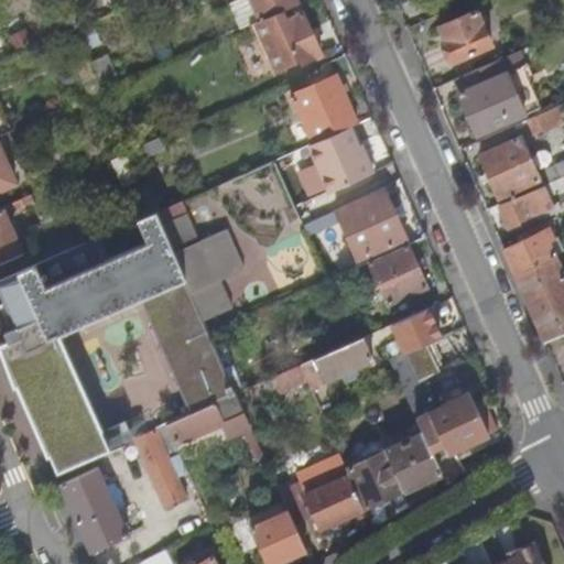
[(255,0),(263,20),(282,11),(301,2),(300,0),(255,0)]
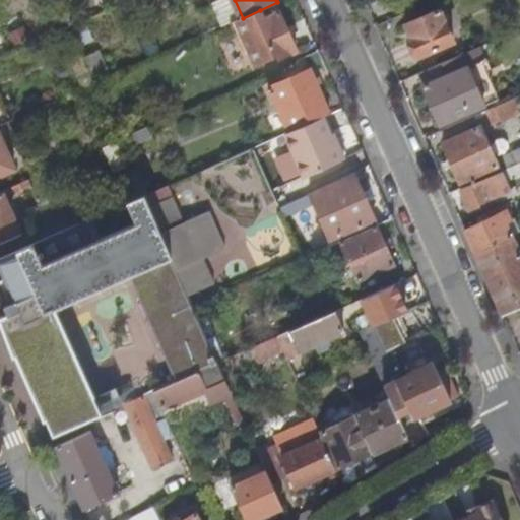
[(405,24),(410,38),(408,39),(416,58),(453,41),(439,9),(405,24)]
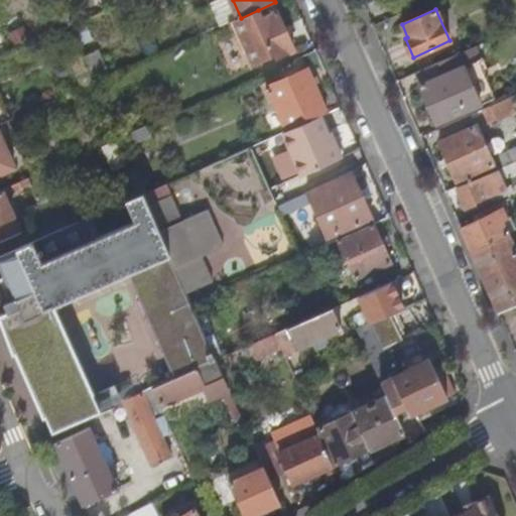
[(236,20),(255,65),(276,54),(278,58),(296,50),(278,11),(261,18),(258,10),(241,18),(236,20)]
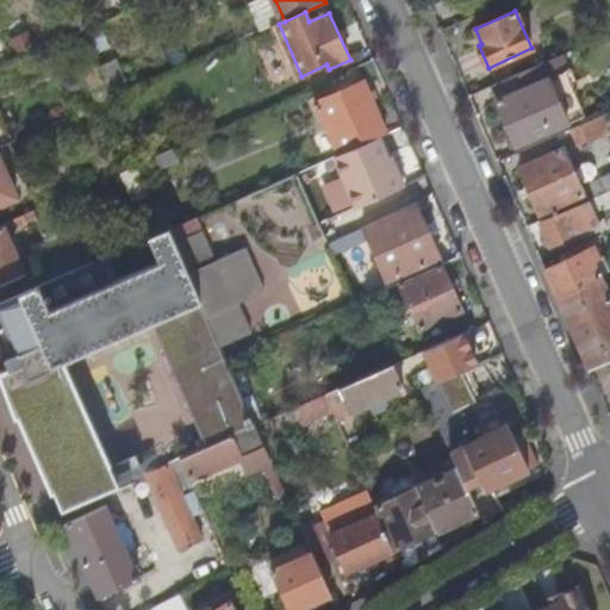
[(570,70),(564,55),(491,86),(498,100),(549,79),(570,125),(585,118),(566,73),(570,70)]
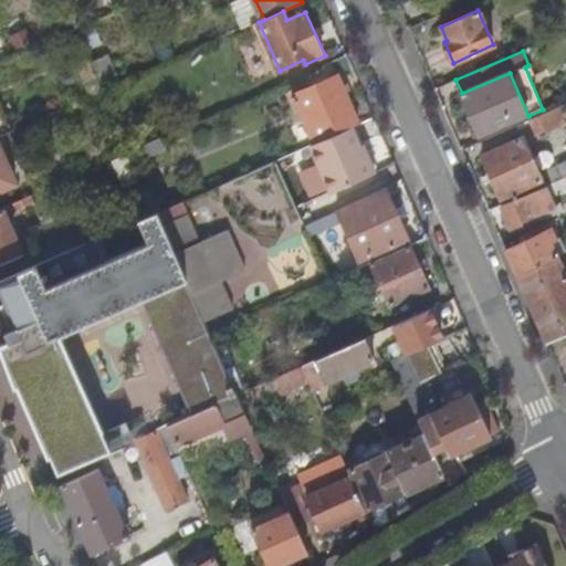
[(77,63),(85,80),(96,74),(88,58),(77,63)]
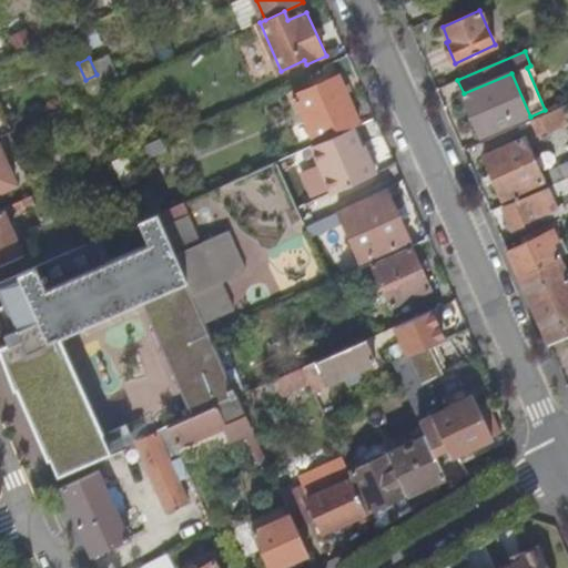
[(511,73),(464,93),(483,137),(530,117),(511,73)]
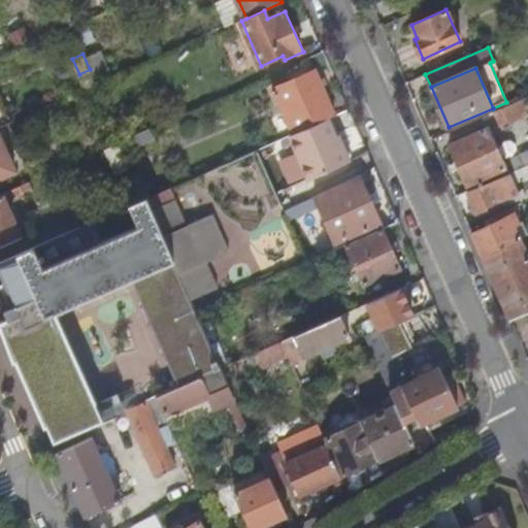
[(275,88),(295,132),(329,118),(336,114),(317,70),(275,88)]
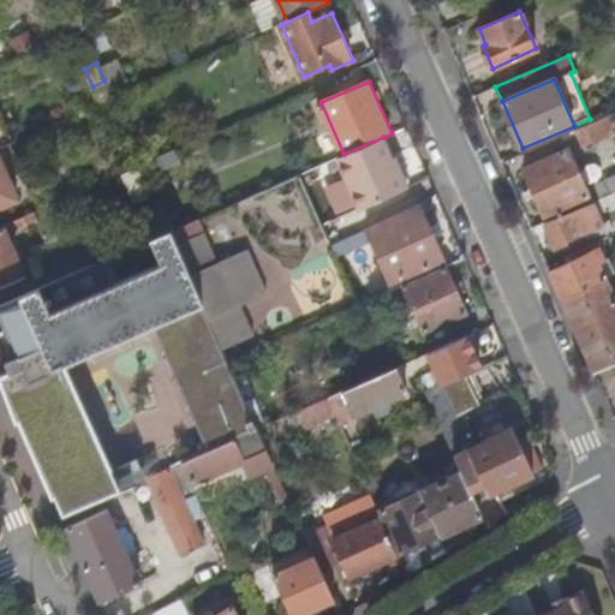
[(0,148),(13,143),(0,113),(0,148)]
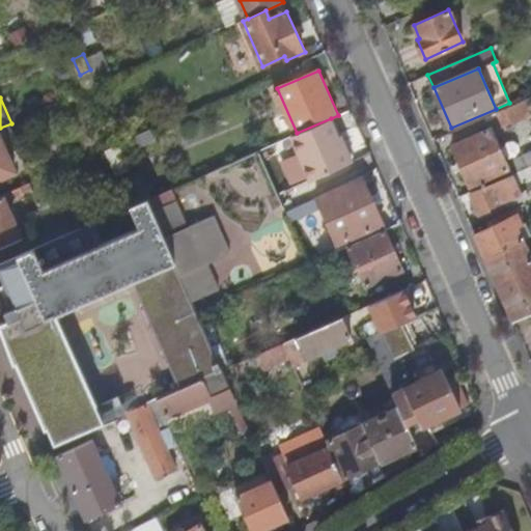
[(530,99),(497,114),(503,129),(530,116),(530,99)]
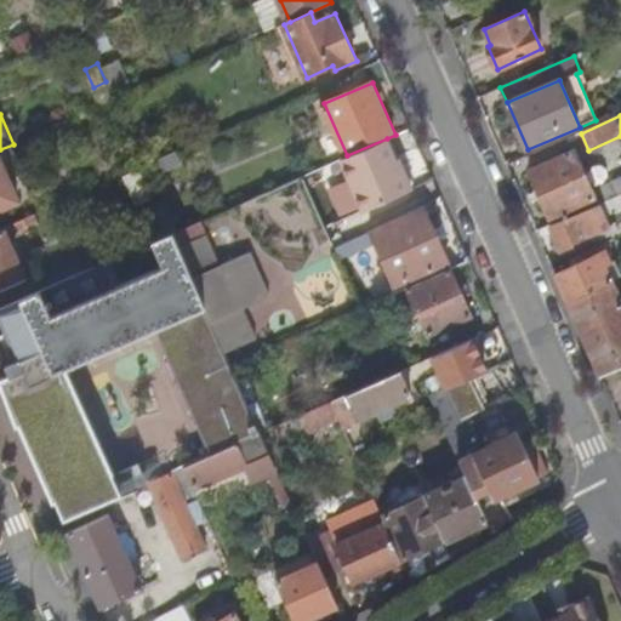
[(341,158),(364,210),(412,188),(405,170),(402,171),(387,138),(347,155),(341,158)]
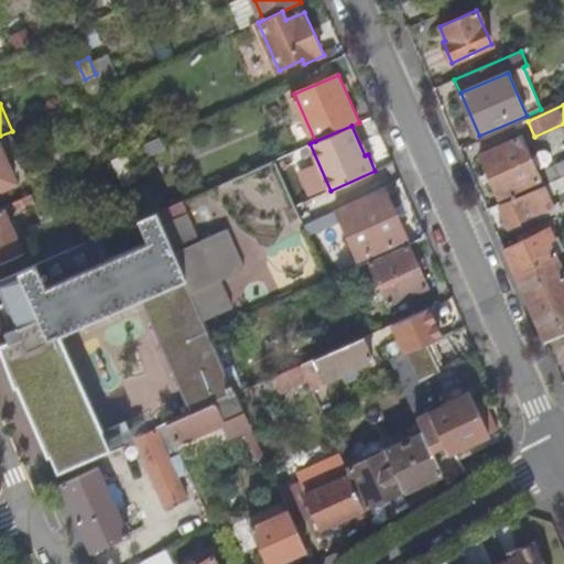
[(0,191),(19,183),(0,139),(0,191)]
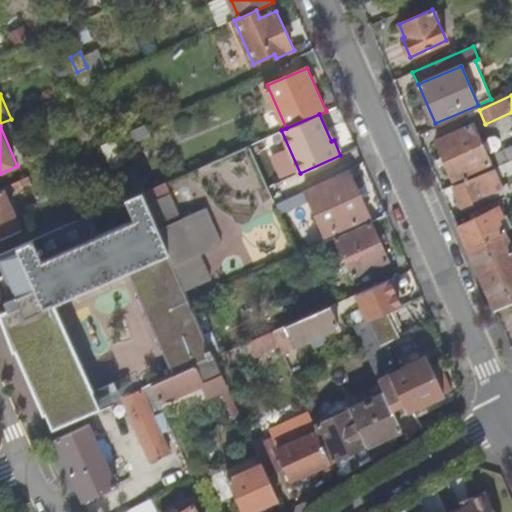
[(436,141),(455,185),(511,160),(511,148),(486,160),(471,126),(436,141)]
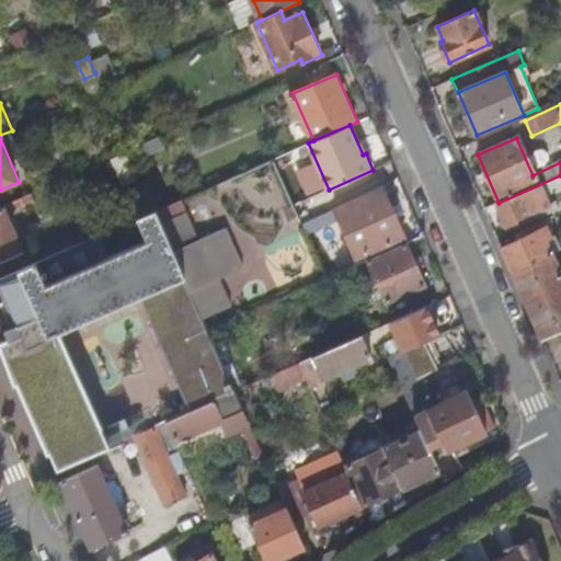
[(115,160),(126,185),(139,179),(128,153),(115,160)]
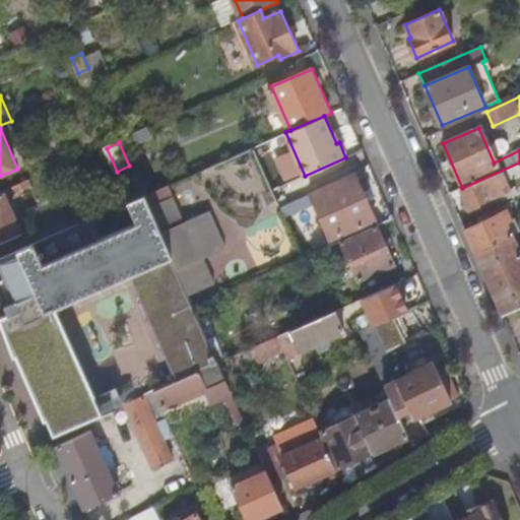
[(519,163),(462,188),(460,189),(471,214),(493,205),(490,199),(514,188),(512,182),(519,177),(519,163)]
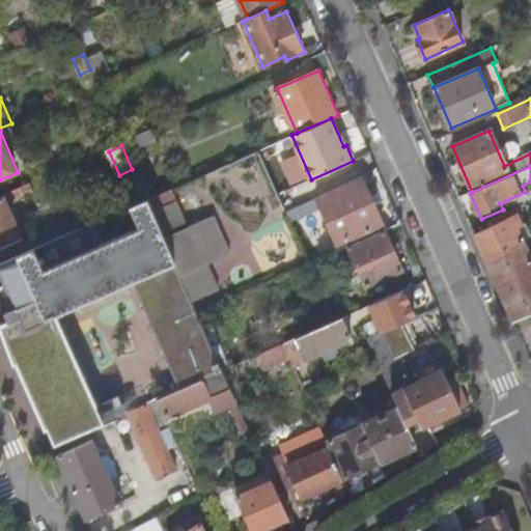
[(318,196),(339,244),(384,224),(363,176),(318,196)]
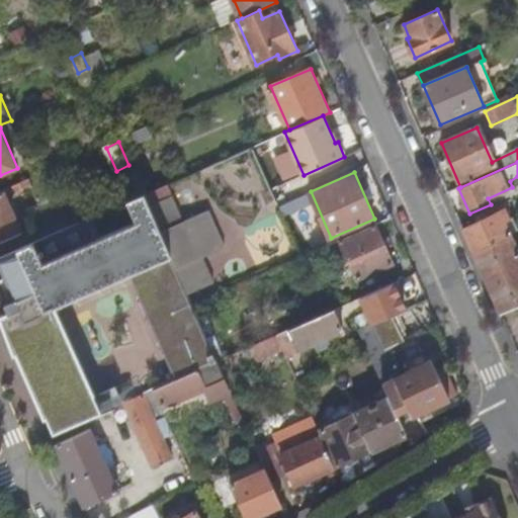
[(488,198),(491,204),(491,205),(516,194),(512,187),(488,198)]
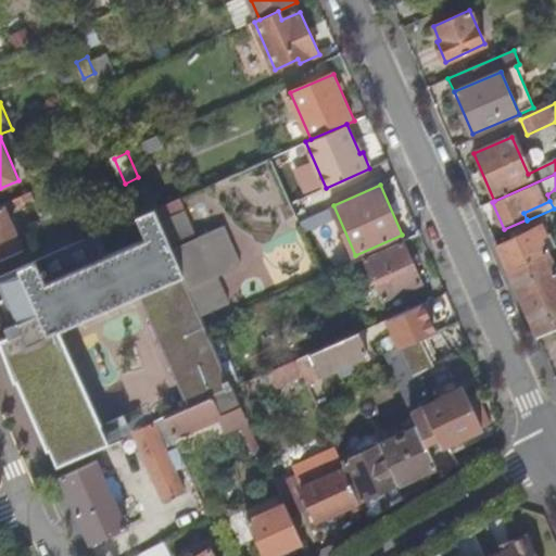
[(0,205),(0,240),(17,232),(4,203),(0,205)]
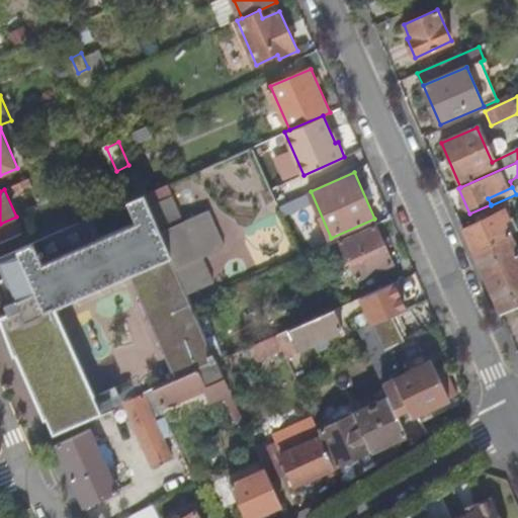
[(88,219),(0,257),(0,264),(15,299),(5,304),(9,312),(0,316),(45,418),(47,417),(55,434),(102,413),(56,309),(131,275),(177,379),(218,360),(219,360),(194,306),(189,294),(150,204),(145,193),(127,201),(137,223),(97,240),(88,219)]
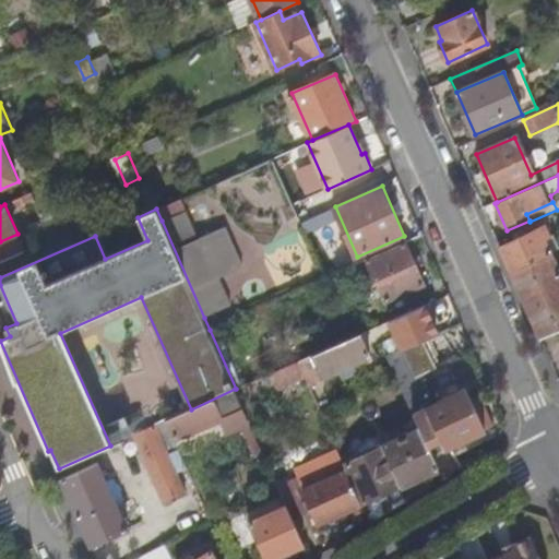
[(187,210),(162,221),(204,318),(234,306),(221,277),(245,266),(226,226),(199,238),(187,210)]
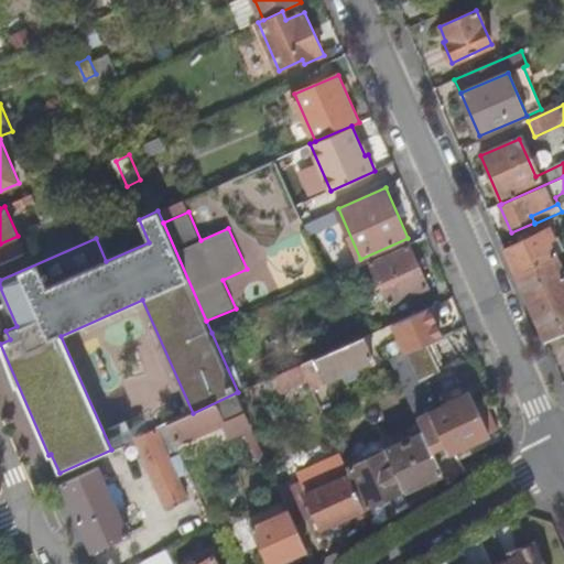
[(524,240),(503,250),(516,277),(555,257),(563,252),(551,224),(522,236),(524,240)]
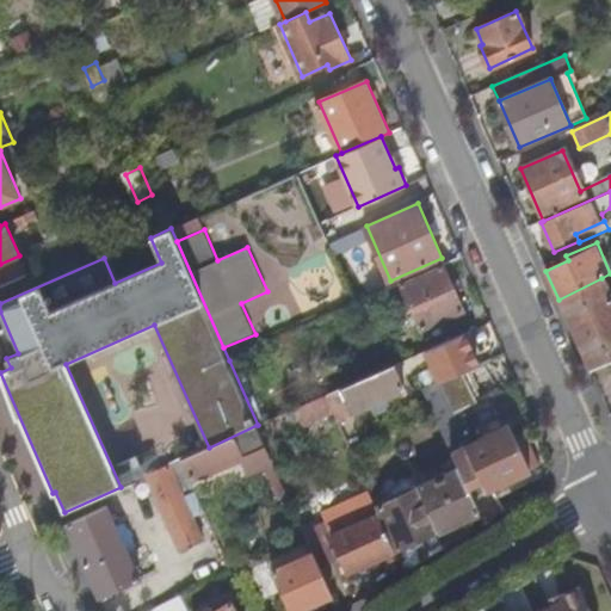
[(19,255),(0,264),(0,288),(29,276),(19,255)]
